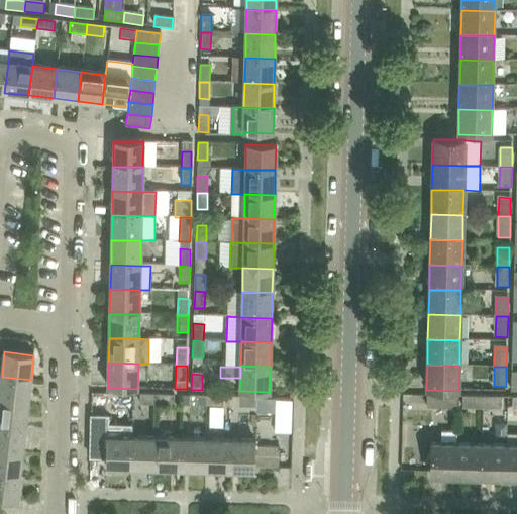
[(2,377),(0,390),(0,401),(28,405),(31,380),(2,377)]
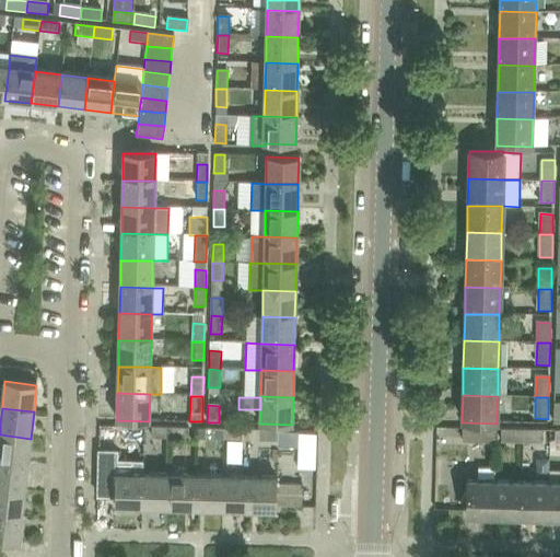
[(152,428),(152,439),(171,439),(172,428),(152,428)]
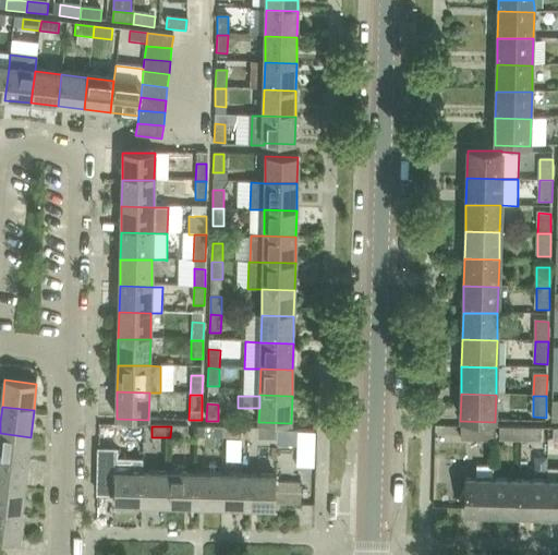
[(171,426),(170,437),(187,438),(187,427),(171,426)]
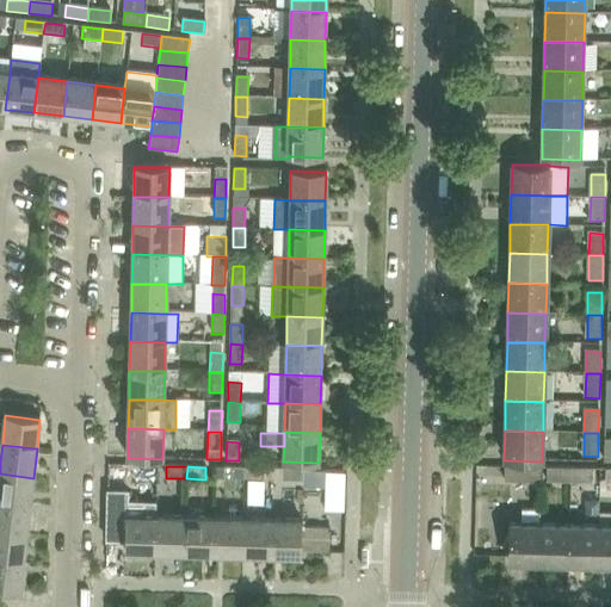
[(224,468),(224,479),(245,481),(245,469),(224,468)]
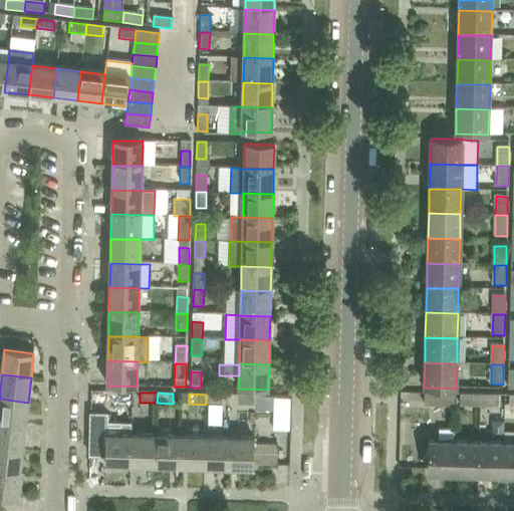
[(423,406),(453,407),(454,395),(424,394),(423,406)]
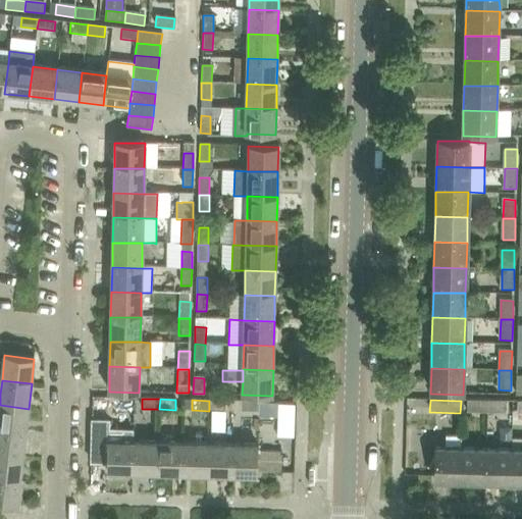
[(468,400),(468,411),(487,412),(487,401),(468,400)]
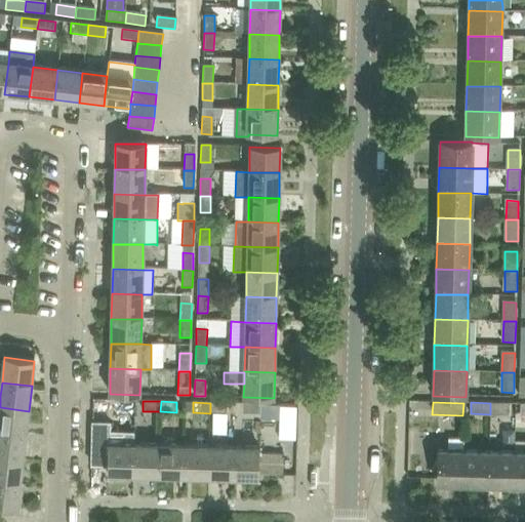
[(210,403),(210,413),(227,413),(228,403),(227,403),(226,403),(210,403)]
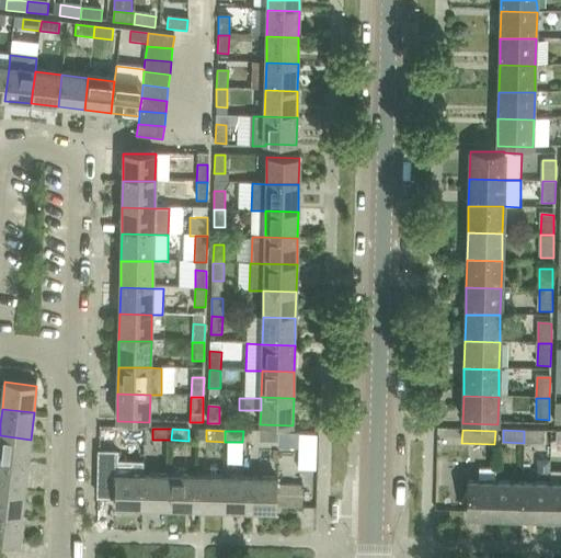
[(260,442),(278,443),(278,432),(260,431),(260,442)]
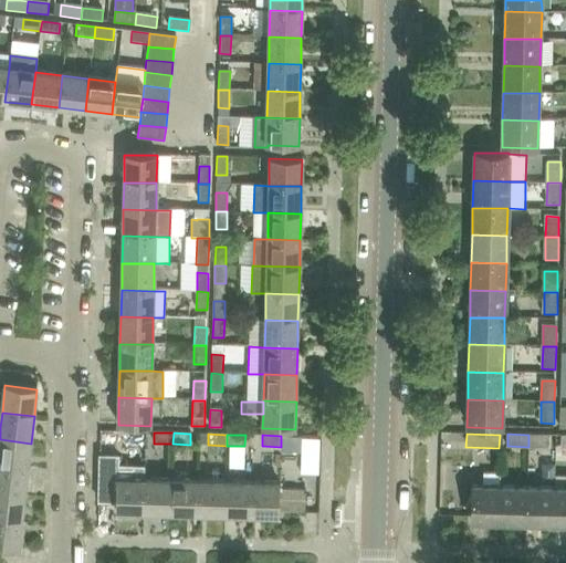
[(528,435),(528,447),(551,448),(552,436),(528,435)]
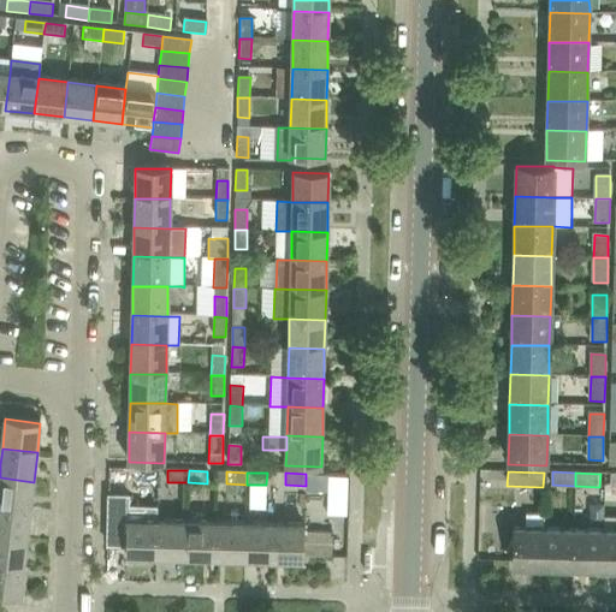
[(0,477),(0,506),(30,511),(34,482),(0,477)]
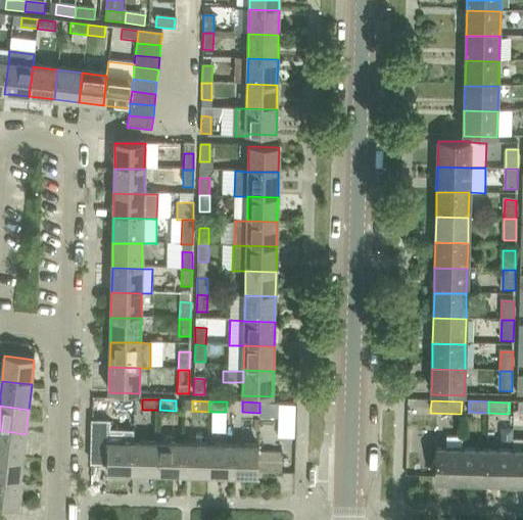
[(279,406),(278,438),(294,439),(295,407),(279,406)]
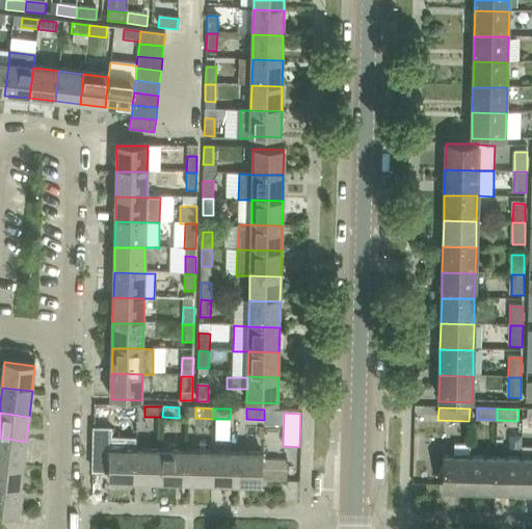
[(216,420),(215,440),(230,440),(230,420),(216,420)]
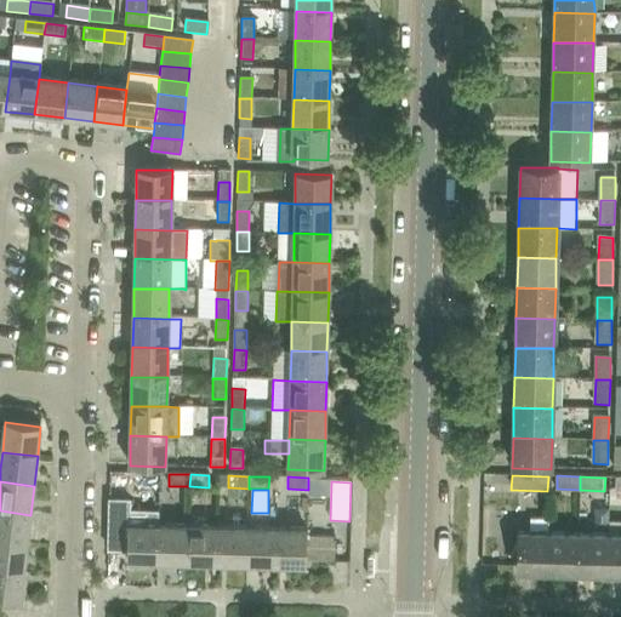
[(109,500),(108,550),(127,550),(126,560),(126,567),(144,569),(144,561),(157,561),(158,526),(159,526),(159,513),(130,513),(130,501),(109,500)]
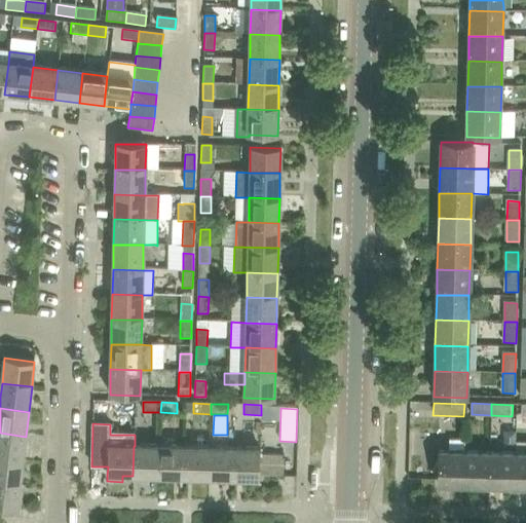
[(0,433),(0,458),(23,461),(26,437),(0,433)]
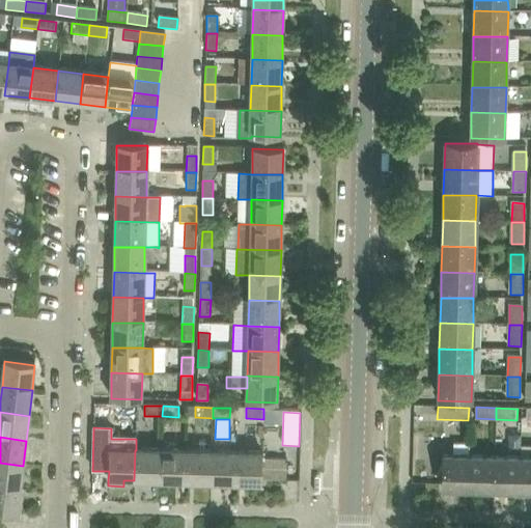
[(442,489),(468,490),(469,456),(469,445),(453,444),(452,456),(443,456),(442,489)]
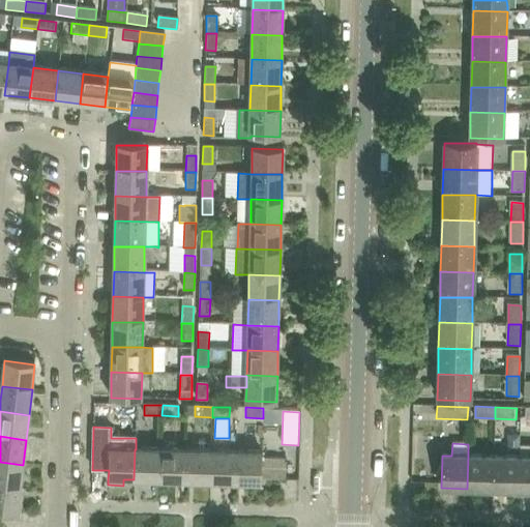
[(134,479),(159,480),(159,450),(135,449),(134,479)]
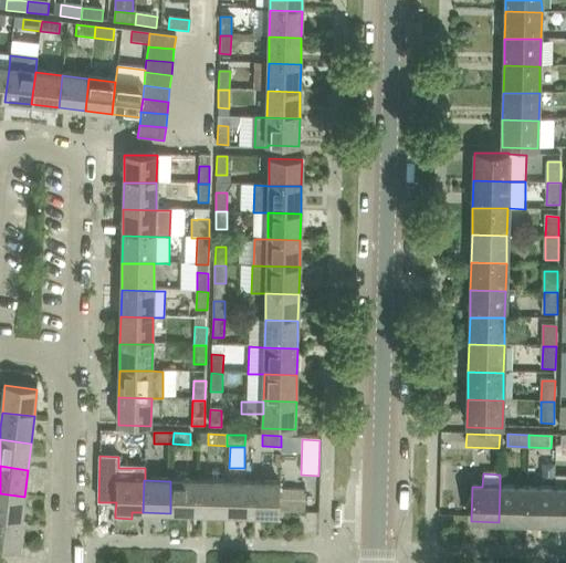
[(170,513),(197,513),(198,481),(170,481),(170,513)]
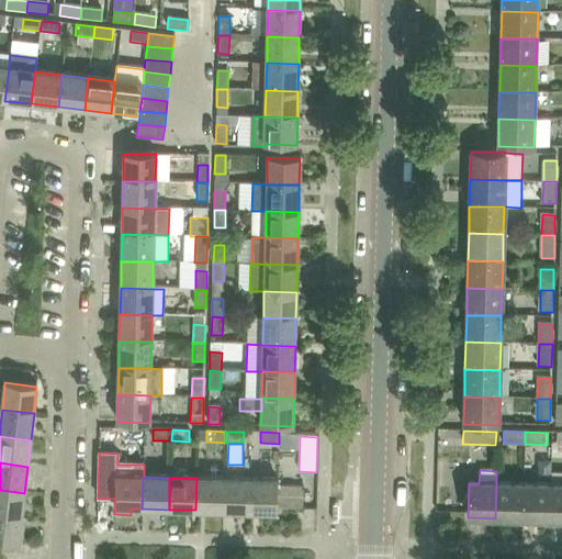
[(195,510),(222,511),(223,479),(197,478),(195,510)]
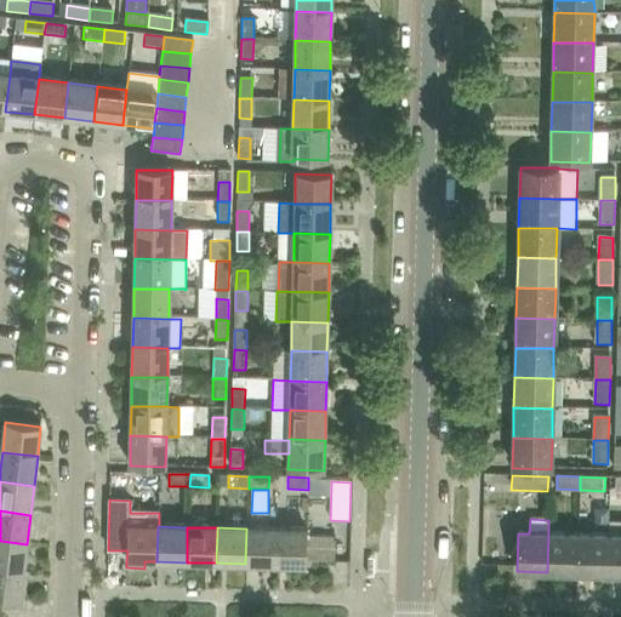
[(245,564),(275,564),(275,529),(246,529),(245,564)]
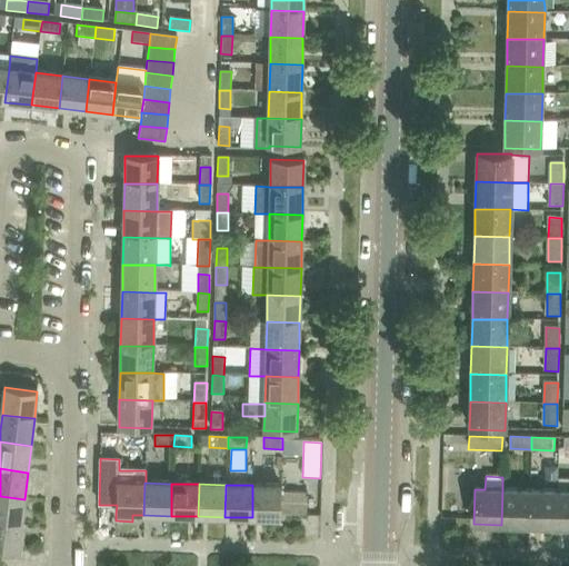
[(252,485),(252,517),(280,518),(280,486),(252,485)]
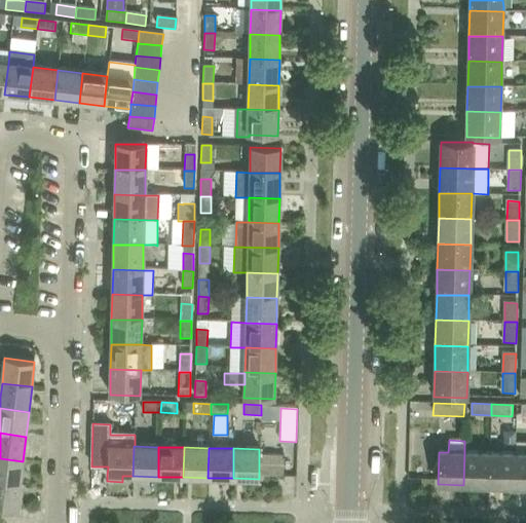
[(463,485),(489,485),(489,453),(464,452),(463,485)]
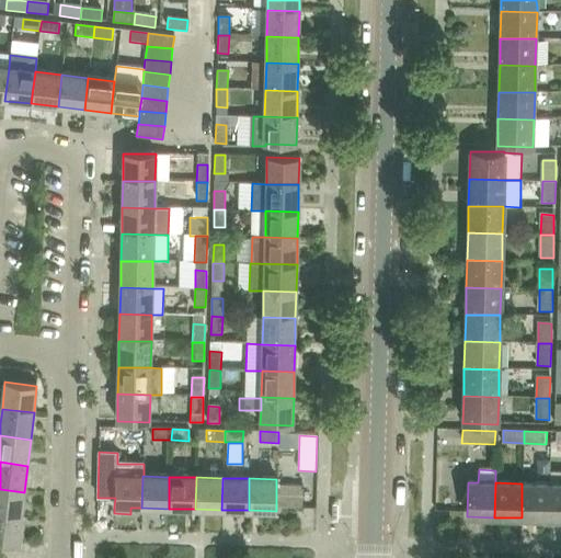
[(522,517),(548,519),(549,485),(522,484),(522,517)]
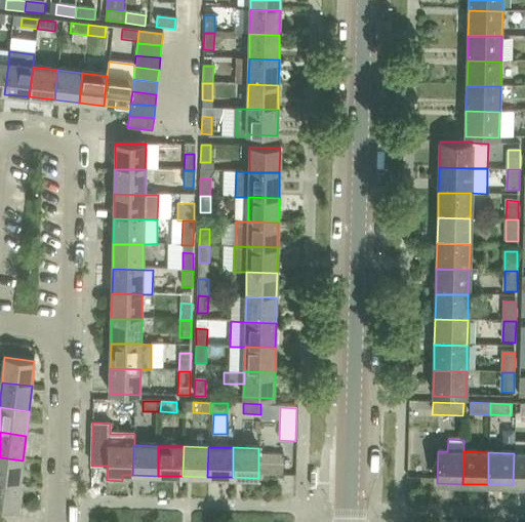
[(513,485),(524,485),(524,453),(514,453),(513,485)]
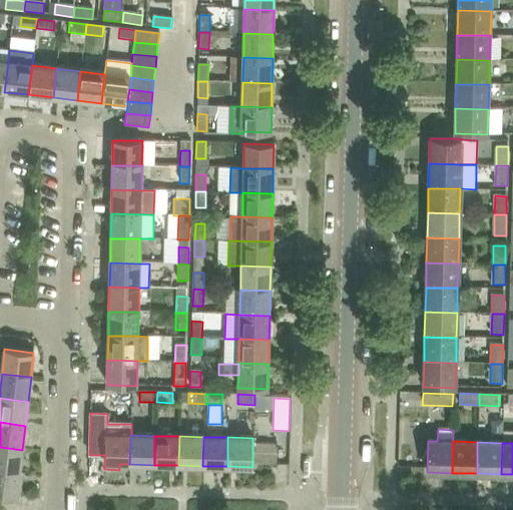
[(253,444),(253,464),(277,465),(278,444),(253,444)]
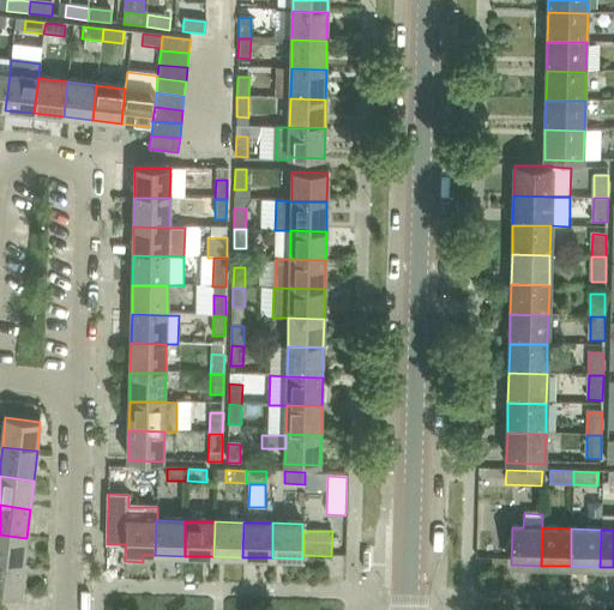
[(0,535),(0,563),(24,567),(26,538),(0,535)]
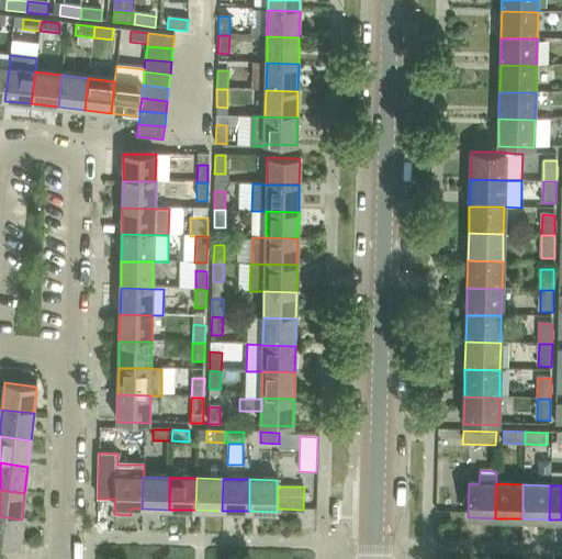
[(19,547),(22,520),(0,516),(0,558),(4,558),(6,545),(19,547)]
